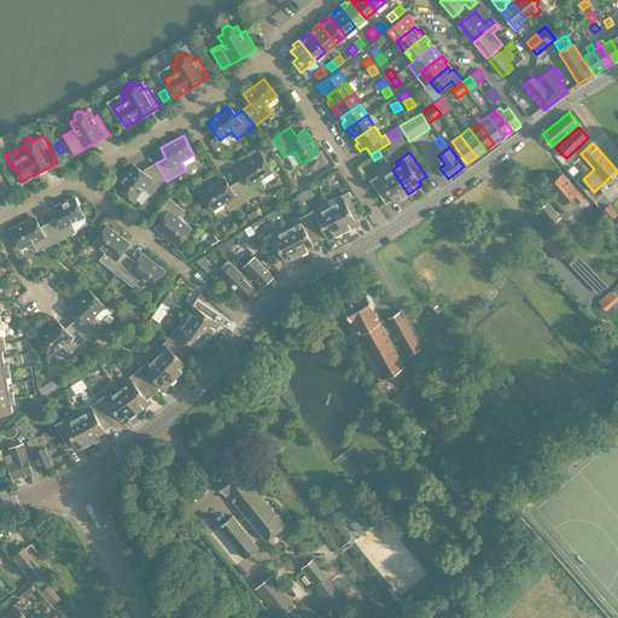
[(261,179),(273,172),(261,153),(239,167),(245,176),(237,182),(248,199),(266,187),(261,179)]
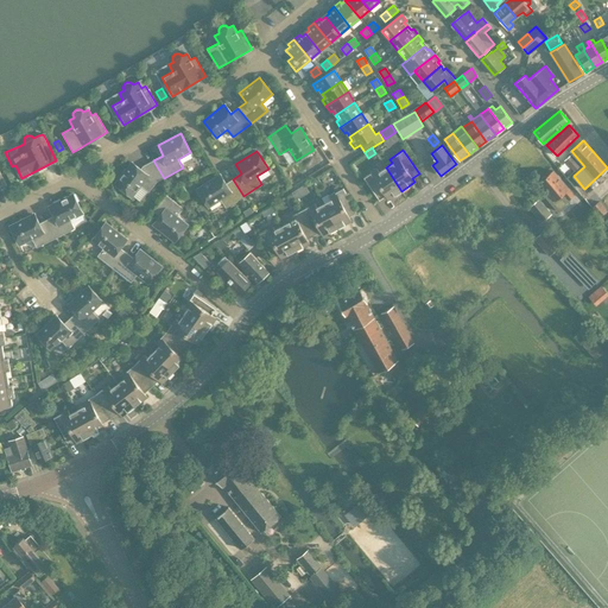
[(574,171),(581,165),(571,156),(564,160),(574,171)]
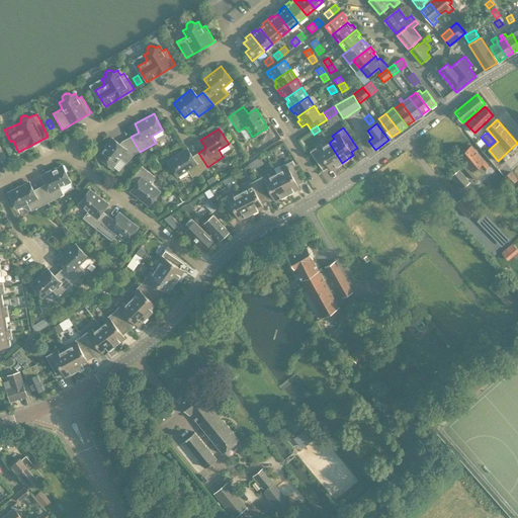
[(273,144),(279,140),(277,135),(270,140),(273,144)]
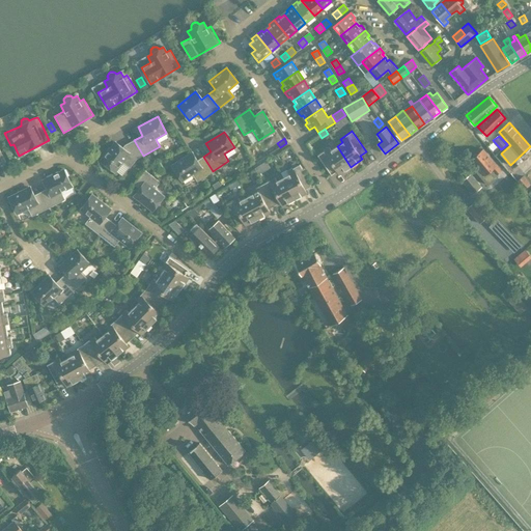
[(137,159),(143,156),(134,140),(124,145),(121,148),(114,142),(101,161),(115,172),(122,162),(130,168),(137,159)]
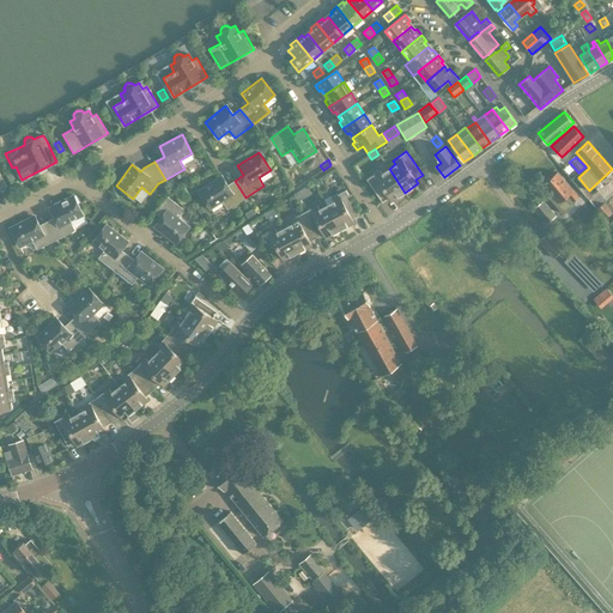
[(392,201),(405,193),(389,169),(382,174),(380,170),(366,178),(382,202),(389,198),(392,201)]
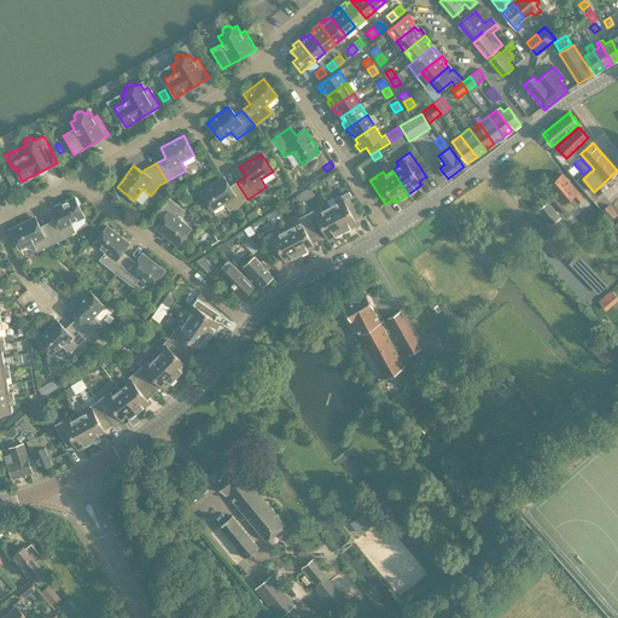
[(549,185),(548,186),(557,196),(553,198),(567,215),(579,204),(577,203),(583,198),(563,174),(554,180),(553,180),(549,182),(549,185)]
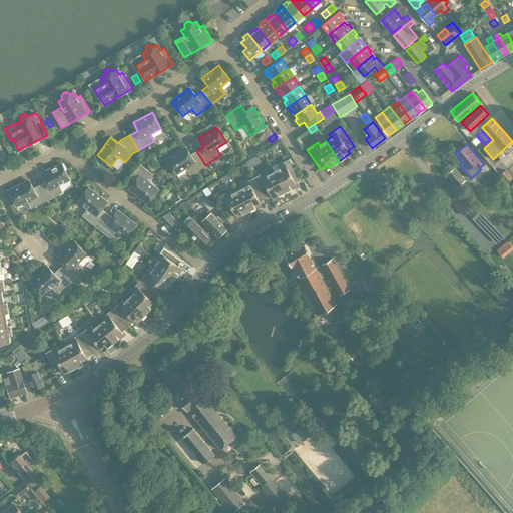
[(196,151),(189,155),(184,147),(166,159),(175,174),(186,168),(190,175),(205,165),(196,151)]
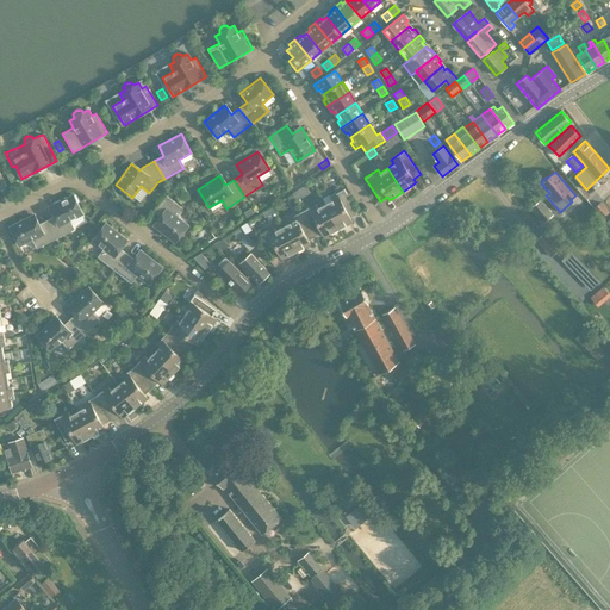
[(350,218),(358,213),(344,190),(330,197),(332,200),(325,204),(338,230),(353,222),(350,218)]
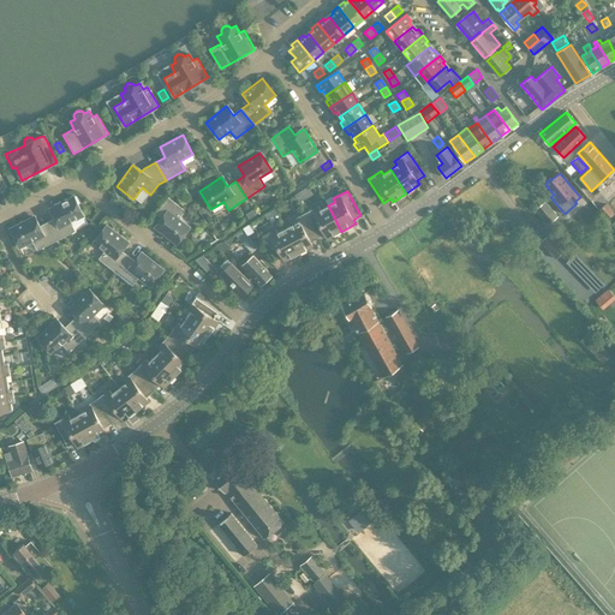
[(71,222),(84,216),(75,196),(51,208),(55,218),(47,222),(57,242),(76,231),(71,222)]
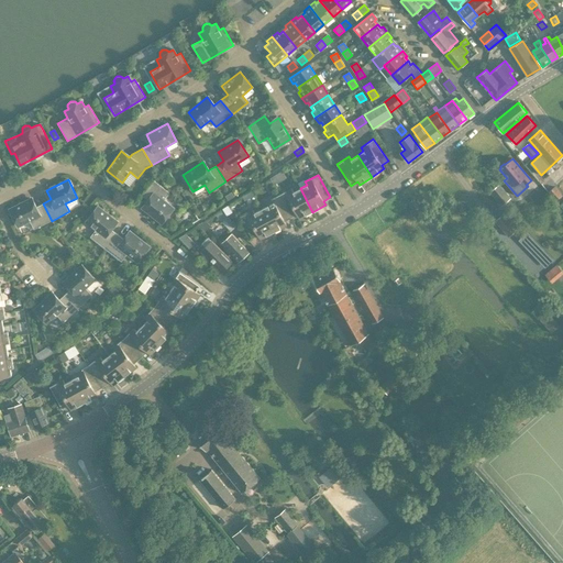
[(164,200),(169,192),(154,180),(142,195),(150,201),(143,209),(162,223),(174,208),(164,200)]
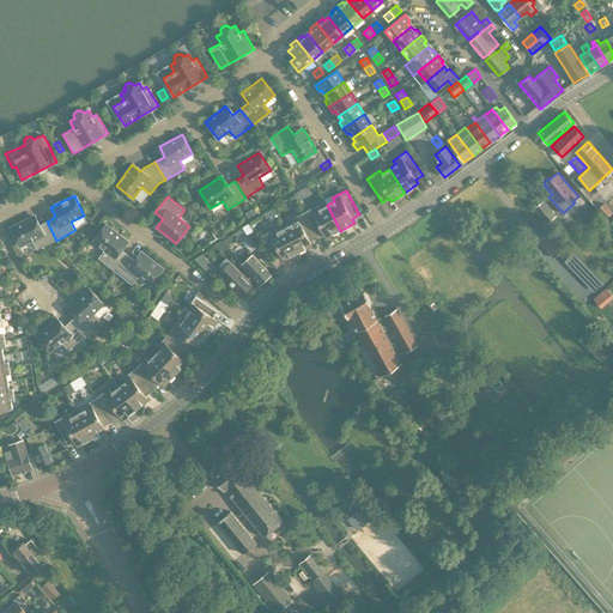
[(546,224),(556,216),(544,201),(534,208),(546,224)]
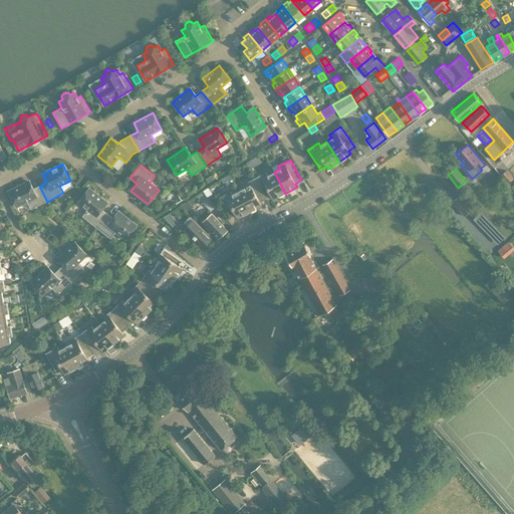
[(273,200),(285,194),(274,172),(267,176),(266,172),(254,179),(265,199),(271,196),(273,200)]
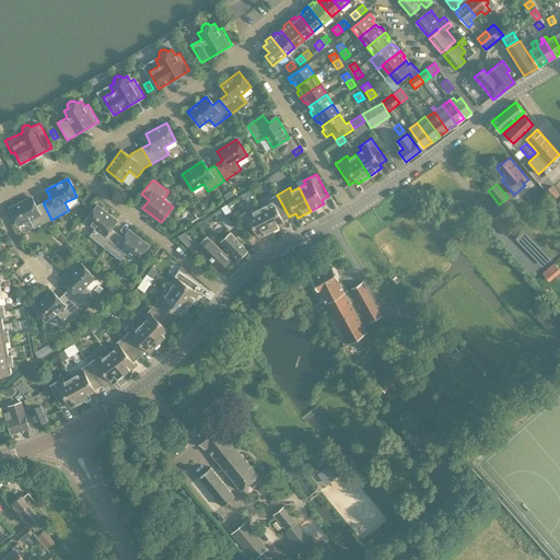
[(282,221),(289,217),(277,195),(265,201),(266,205),(259,208),(271,231),(284,224),(282,221)]
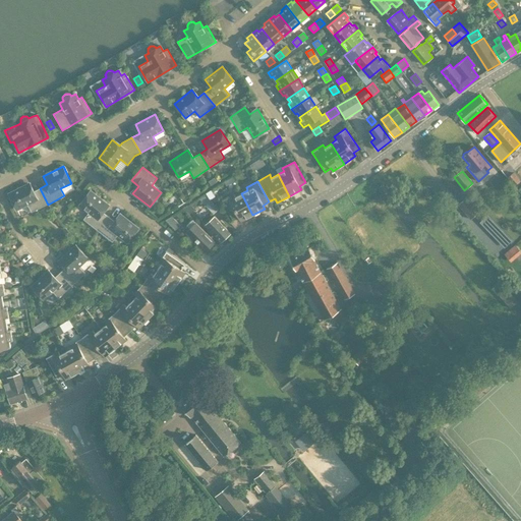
[(40,188),(33,192),(27,183),(8,193),(16,210),(27,205),(32,213),(48,205),(40,188)]
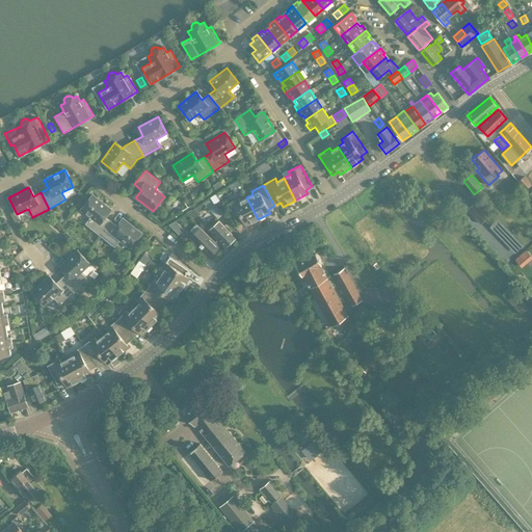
[(104,216),(110,209),(92,194),(81,210),(90,217),(85,224),(100,236),(111,221),(104,216)]
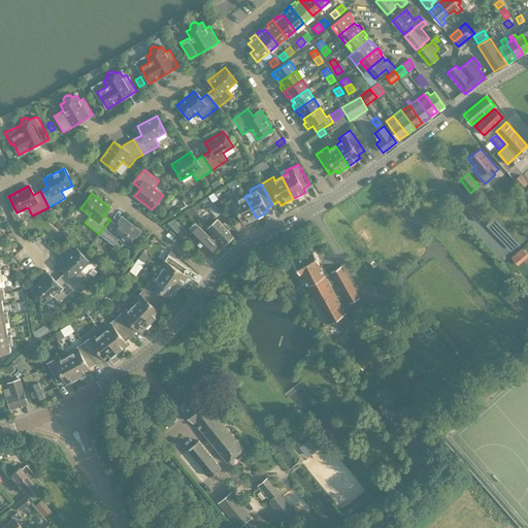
[(212,203),(218,199),(213,193),(208,196),(212,203)]
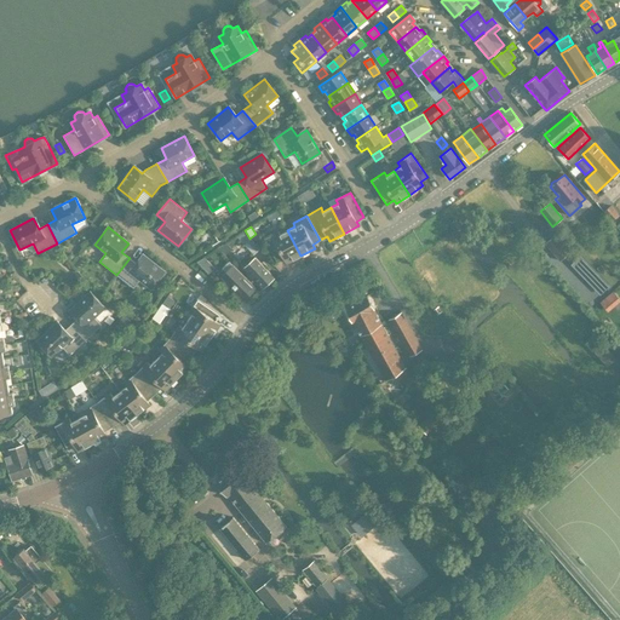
[(287,264),(300,256),(287,230),(280,234),(277,230),(264,237),(277,263),(285,259),(287,264)]
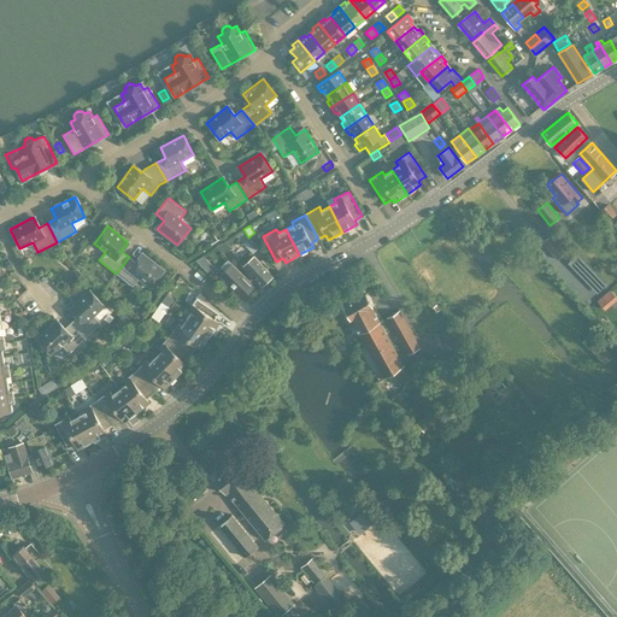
[(252,253),(258,248),(242,230),(236,236),(252,253)]
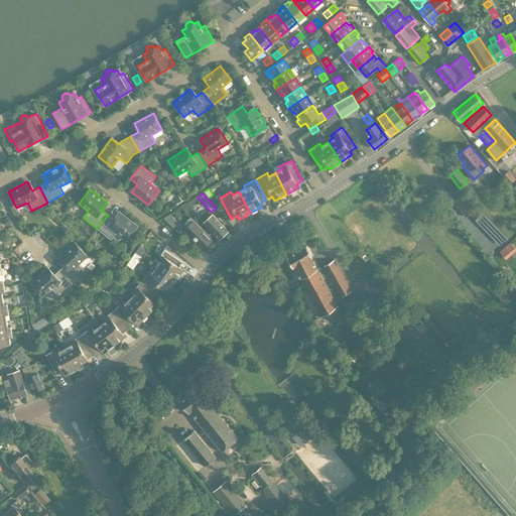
[(466,217),(478,207),(465,192),(454,203),(466,217)]
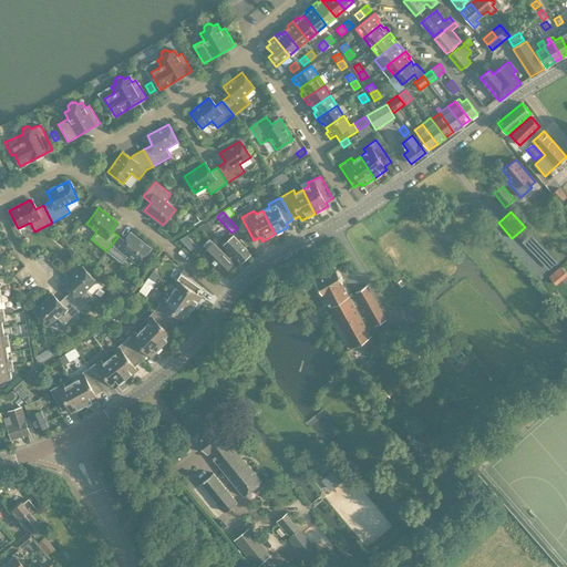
[(138,264),(151,248),(132,234),(125,241),(119,236),(106,251),(122,264),(127,256),(138,264)]
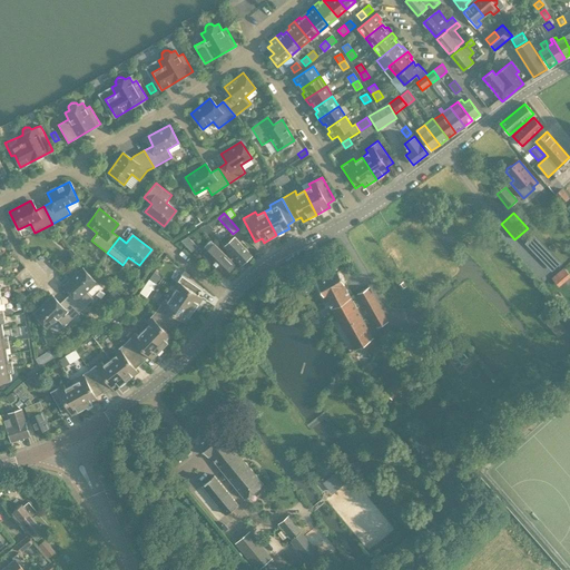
[(192,252),(197,246),(188,236),(180,241),(192,252)]
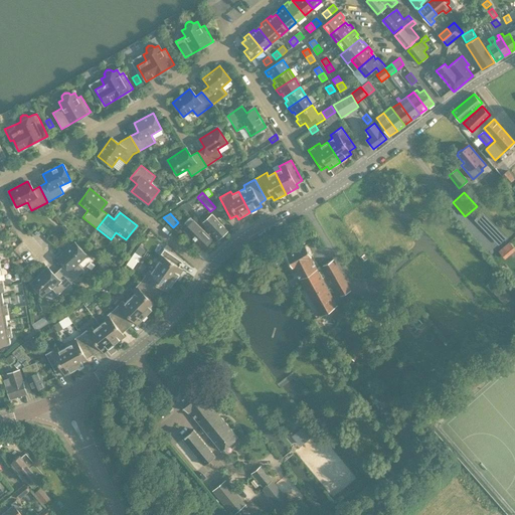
[(219,239),(227,231),(212,214),(203,222),(219,239)]
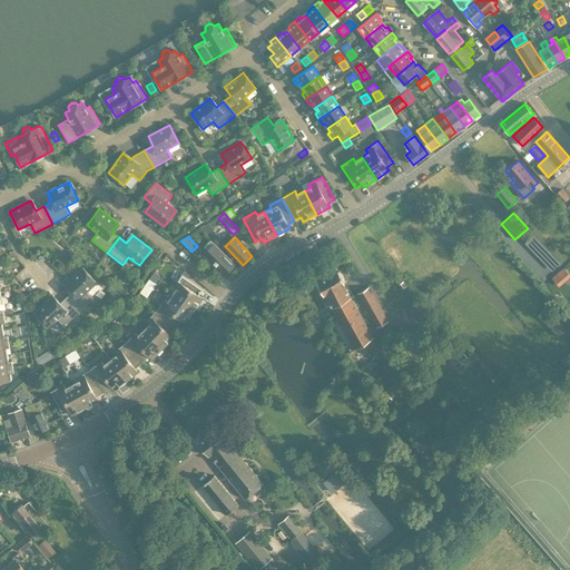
[(224,276),(235,265),(214,244),(203,254),(224,276)]
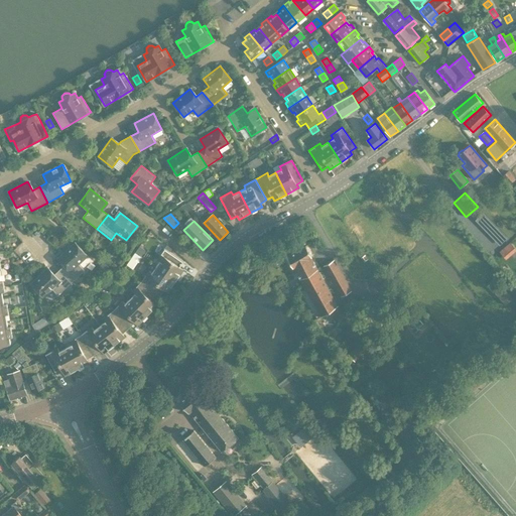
[(79,264),(88,256),(75,243),(58,257),(66,264),(59,270),(71,282),(85,270),(79,264)]
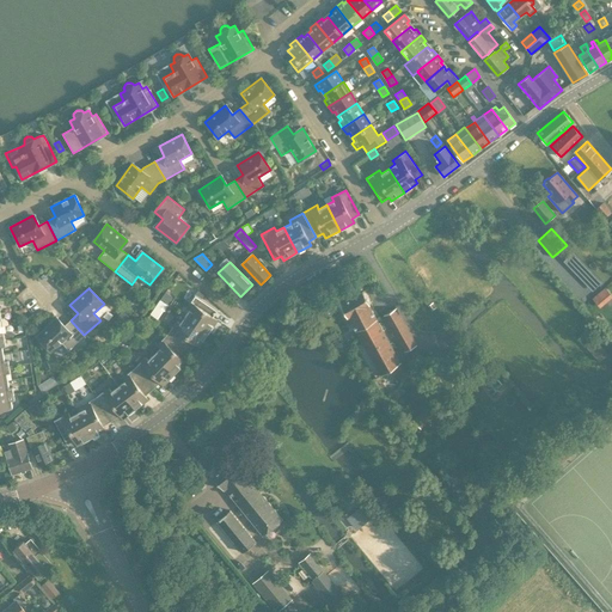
[(599,306),(611,295),(606,288),(593,299),(599,306)]
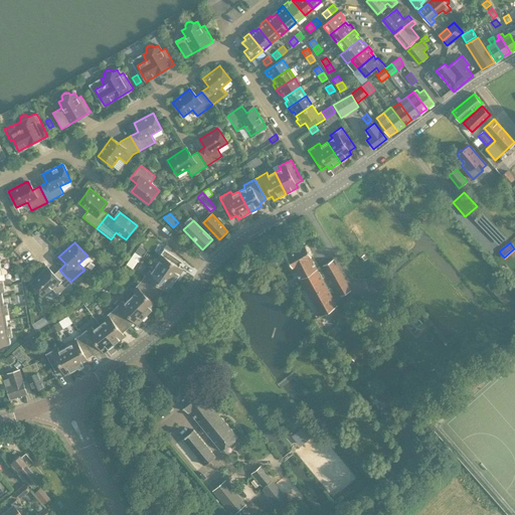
[(310,256),(311,256),(305,245),(287,255),(293,267),(294,267),(296,271),(295,271),(293,274),(295,278),(299,278),(300,278),(303,284),(311,280),(307,274),(317,269),(310,256)]
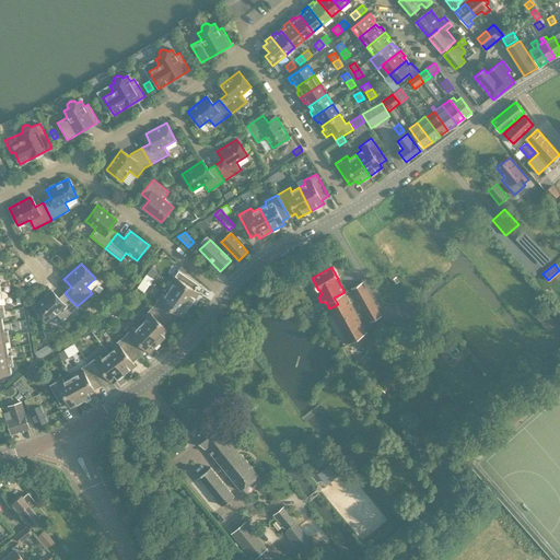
[(152,268),(148,273),(153,277),(158,271),(152,268)]
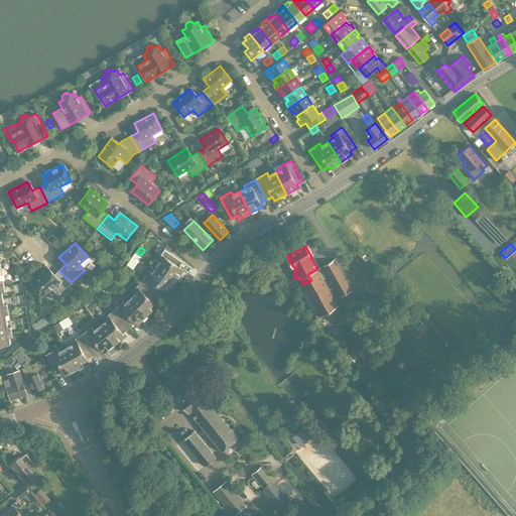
[(179,268),(183,262),(164,248),(156,259),(159,261),(155,267),(175,281),(183,270),(179,268)]
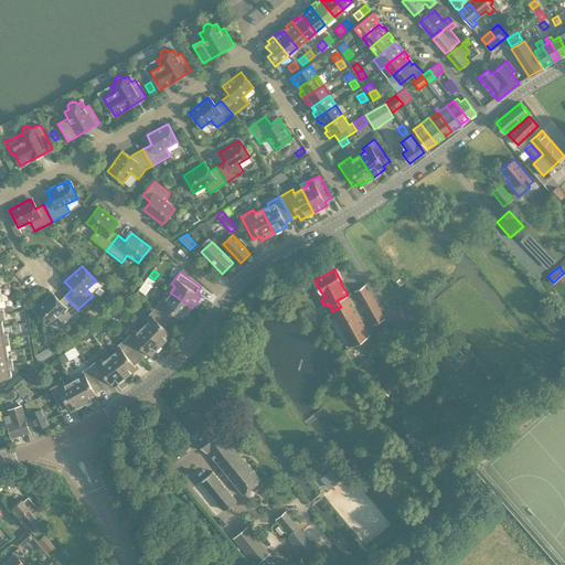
[(148,277),(145,283),(152,288),(156,283),(148,277)]
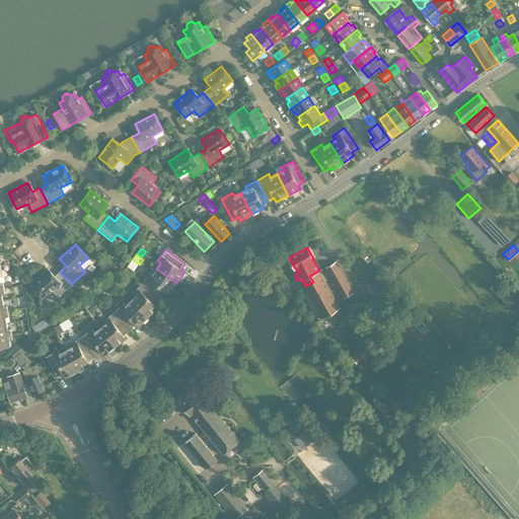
[(344,298),(353,293),(336,262),(325,267),(344,298)]
